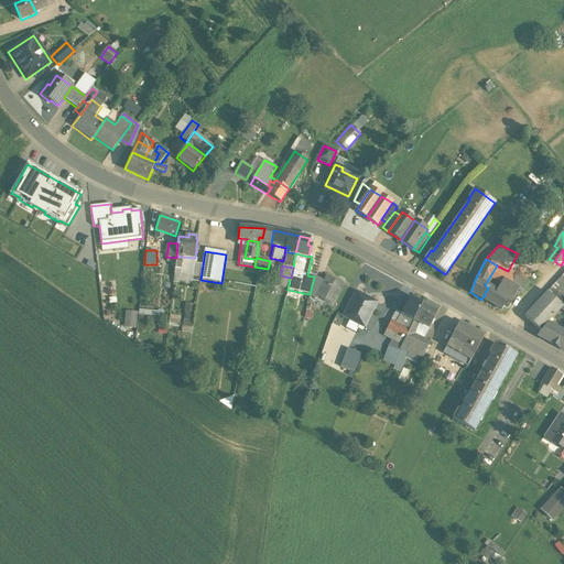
[(508,271),(497,266),(489,278),(501,283),(501,284),(502,282),(506,284),(511,274),(511,273),(508,271)]
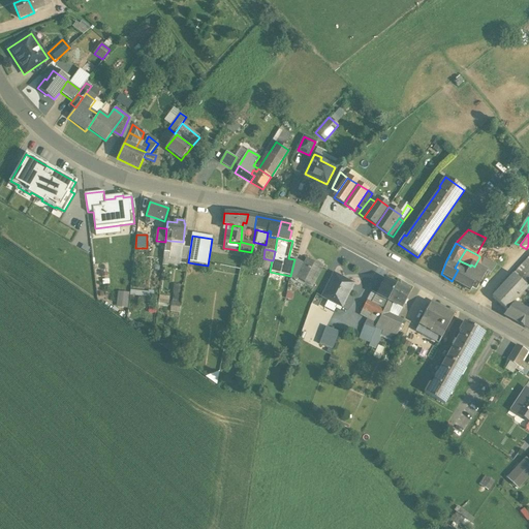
[(496,266),(479,257),(474,267),(484,272),(489,275),(490,274),(496,266)]
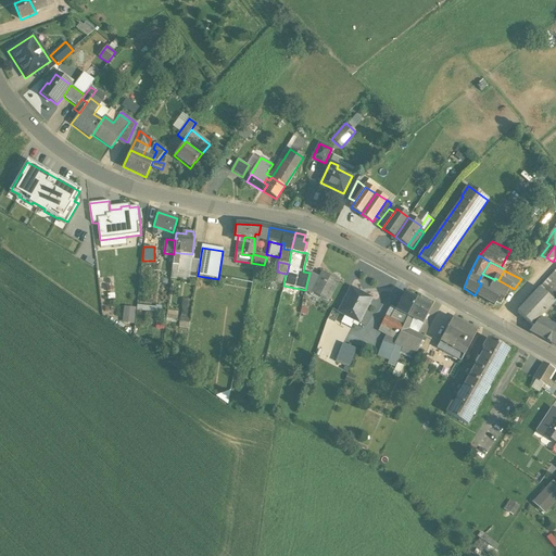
[(319,278),(310,273),(305,290),(305,291),(312,295),(314,291),(313,290),(319,278)]
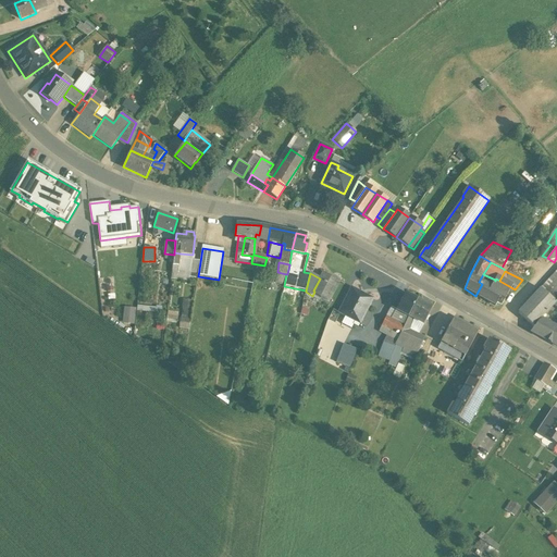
[(338,282),(323,273),(320,279),(313,291),(314,292),(330,299),(338,282)]
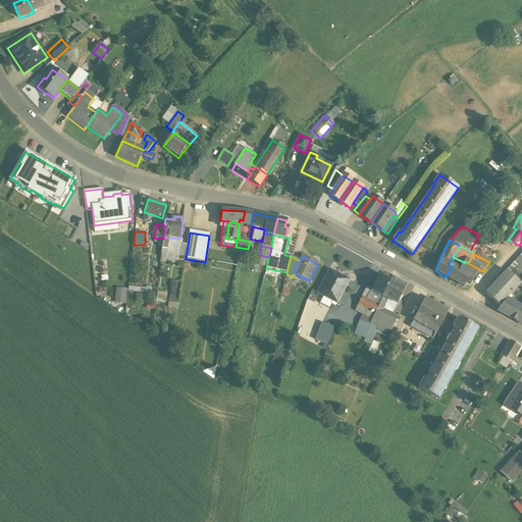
[(521,257),(485,294),(501,307),(507,299),(520,284),(521,281),(521,257)]
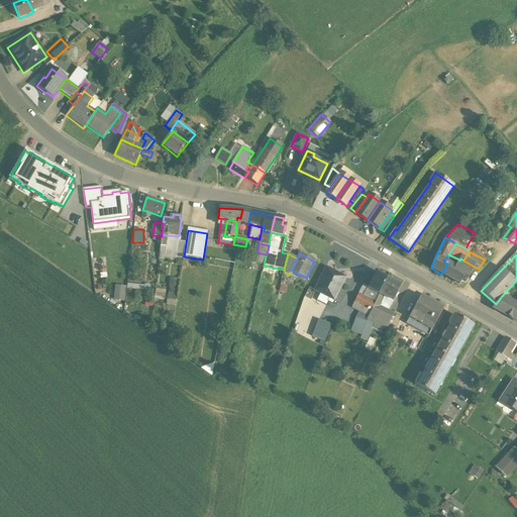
[(463,261),(460,259),(459,261),(459,260),(455,267),(469,274),(473,266),(463,261)]
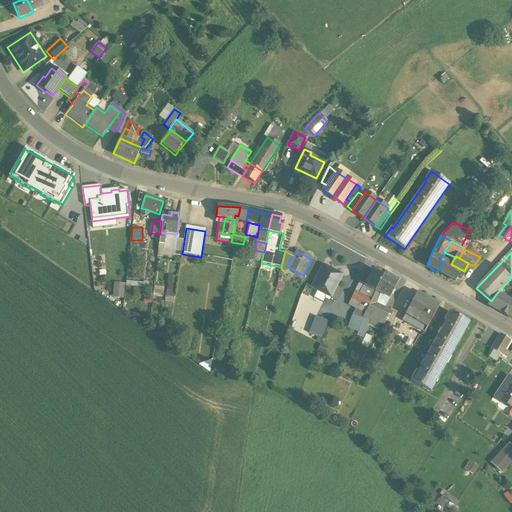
[(451,264),(443,260),(443,261),(437,272),(455,281),(457,278),(461,281),(466,272),(464,271),(451,264)]
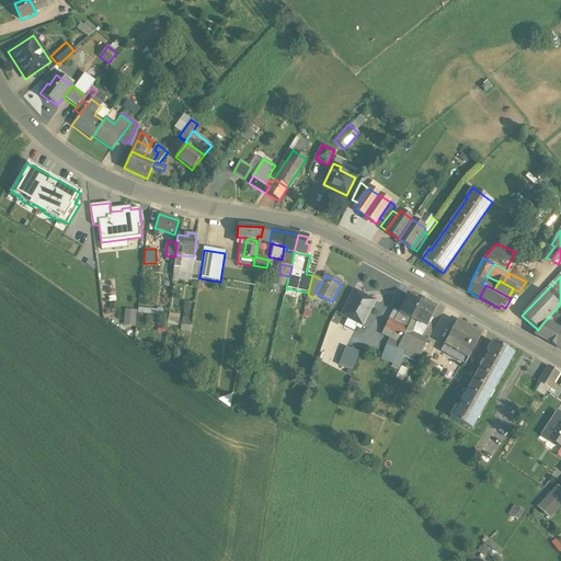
[(374,304),(361,297),(362,295),(354,290),(341,316),(342,316),(358,324),(362,318),(366,320),(374,304)]
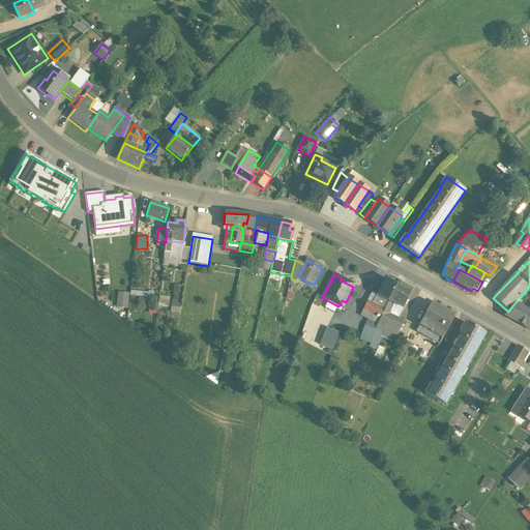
[(398,286),(386,280),(377,295),(388,301),(398,286)]
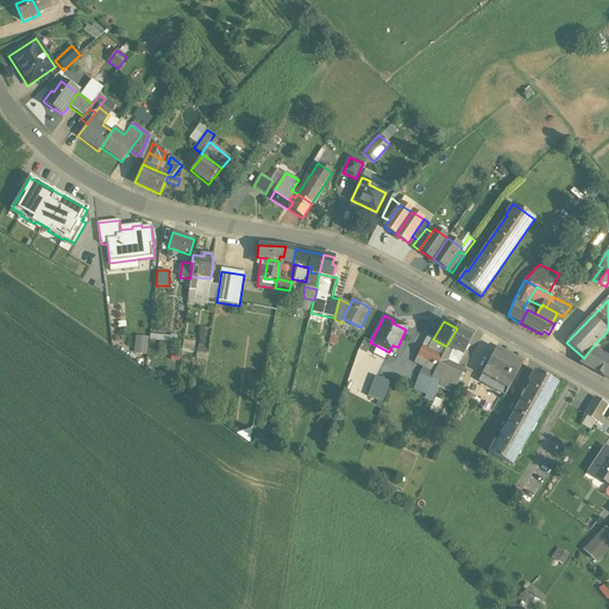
[(195,358),(206,360),(212,330),(201,327),(195,358)]
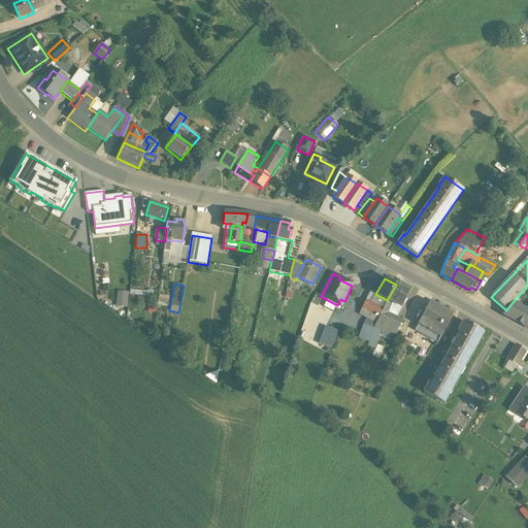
[(409,293),(396,285),(387,300),(392,303),(401,307),(409,293)]
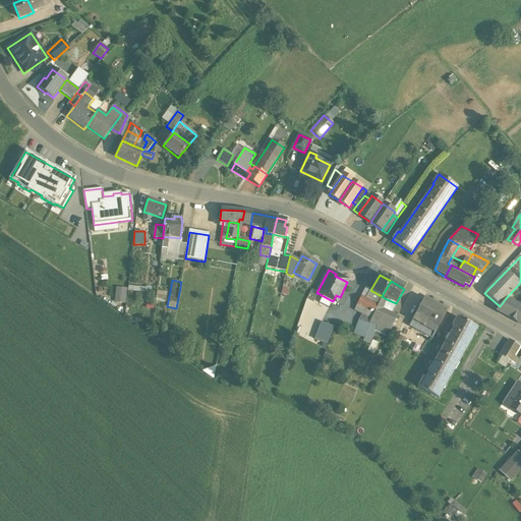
[(115,302),(126,303),(127,288),(116,287),(115,302)]
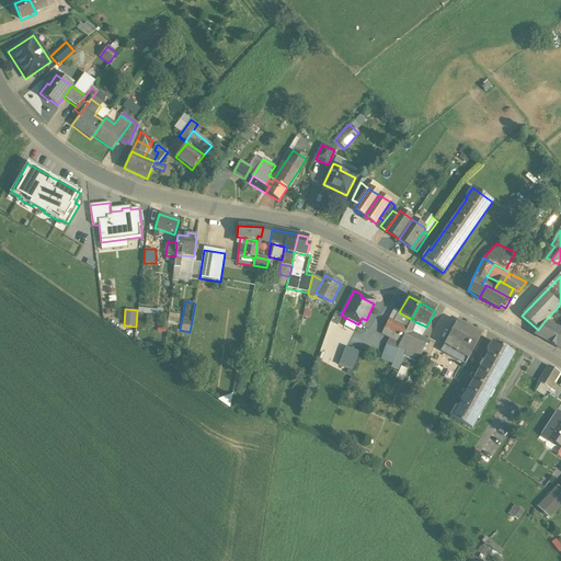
[(338,325),(342,316),(341,316),(335,312),(331,322),(338,325)]
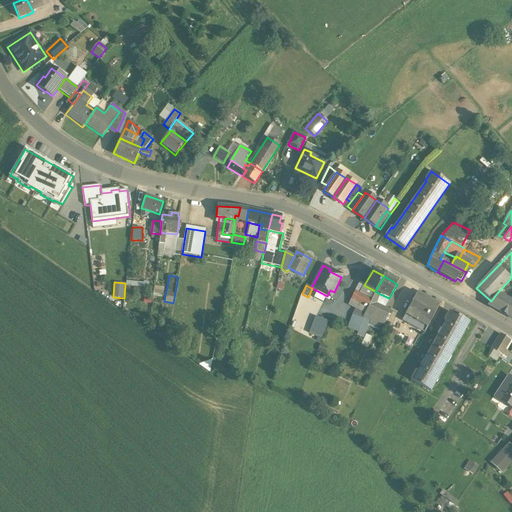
[(371,300),(355,291),(349,304),(356,308),(366,313),(366,311),(371,300)]
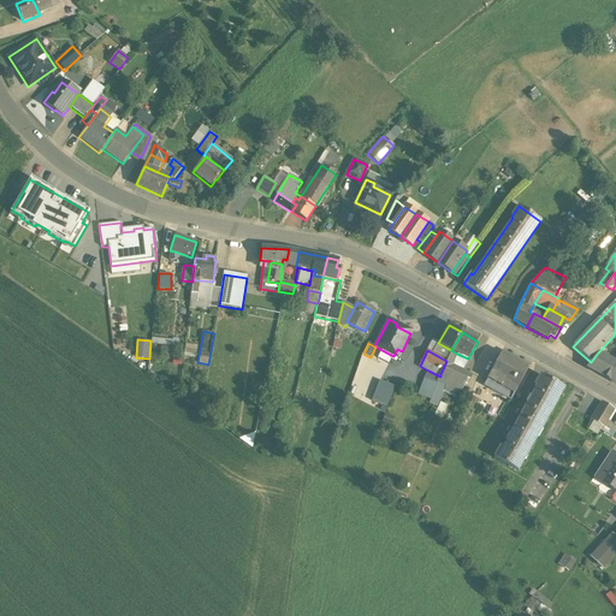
[(469,373),(452,365),(457,354),(451,350),(446,361),(440,374),(463,385),(469,373)]
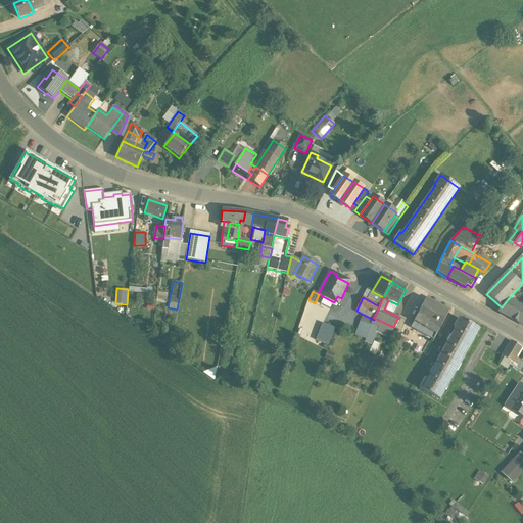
[(522,312),(522,307),(508,299),(502,307),(498,312),(518,322),(522,312)]
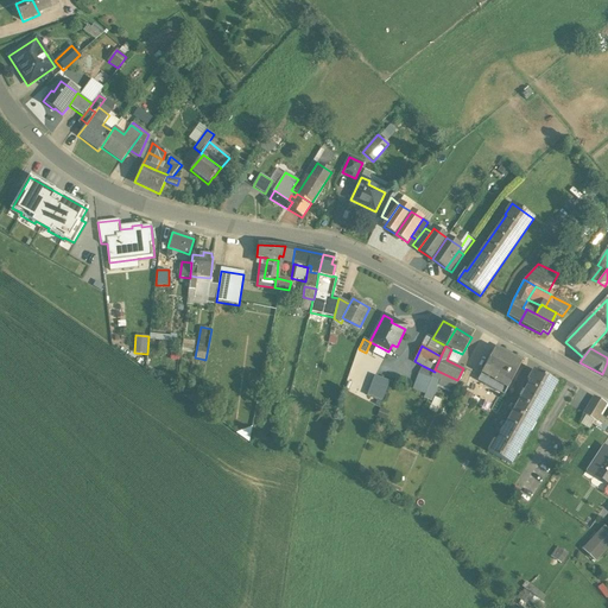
[(521,363),(494,349),(481,373),(508,387),(521,363)]
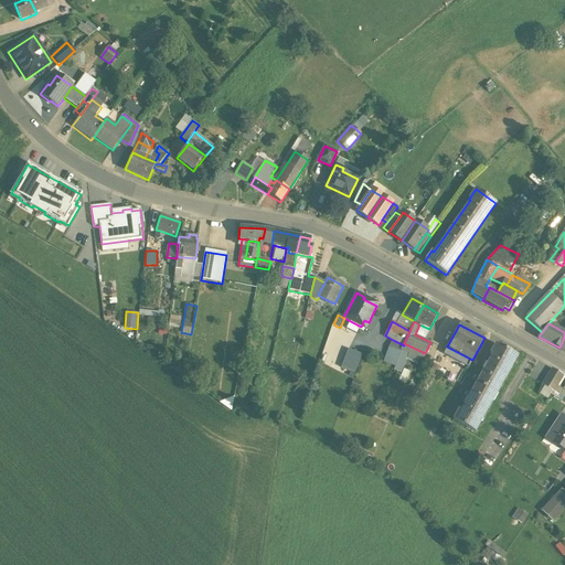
[(394,368),(404,345),(393,340),(384,362),(394,368)]
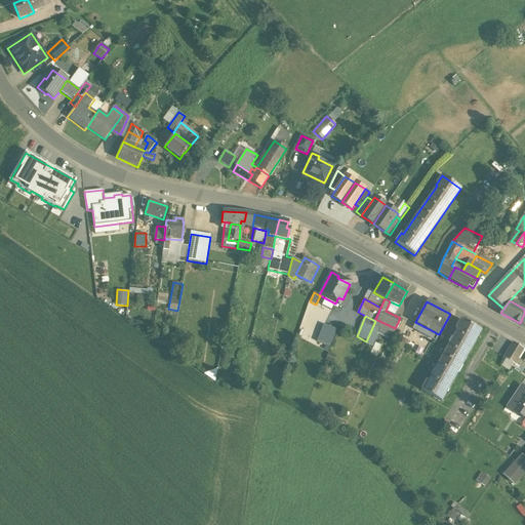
[(395,328),(375,319),(375,321),(366,341),(374,345),(378,335),(390,340),(395,328)]
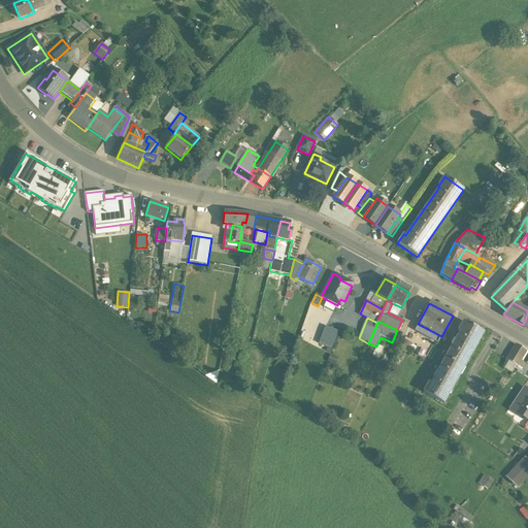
[(484,333),(463,322),(458,331),(460,332),(430,384),(428,383),(423,392),(444,404),(484,333)]
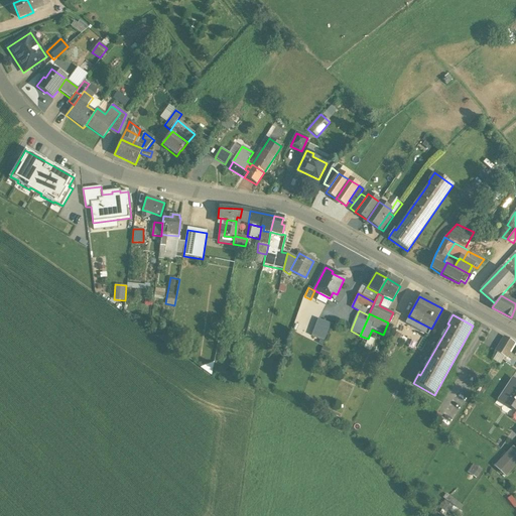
[(431,329),(408,316),(405,323),(427,336),(431,329)]
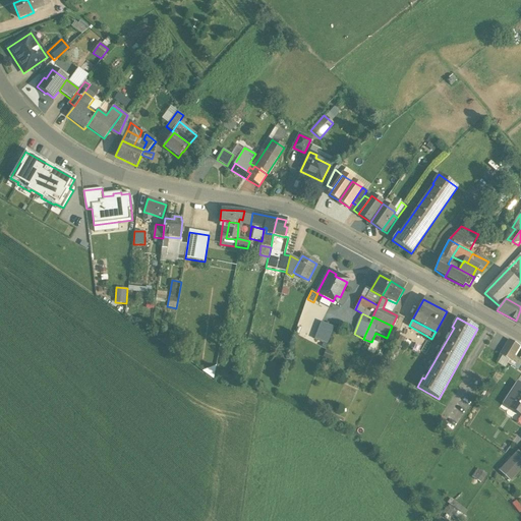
[(315,338),(328,342),(333,328),(321,323),(315,338)]
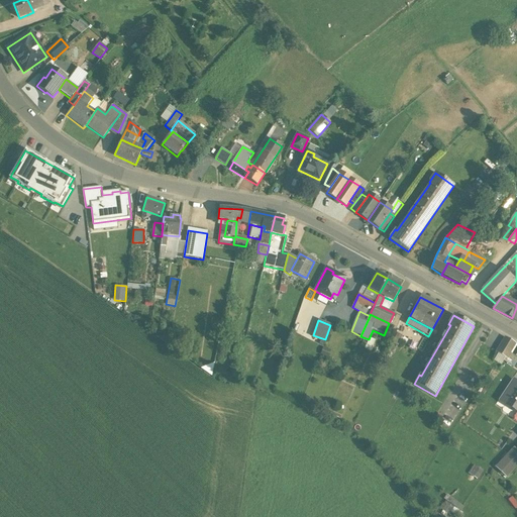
[(515,343),(505,337),(496,352),(506,358),(515,343)]
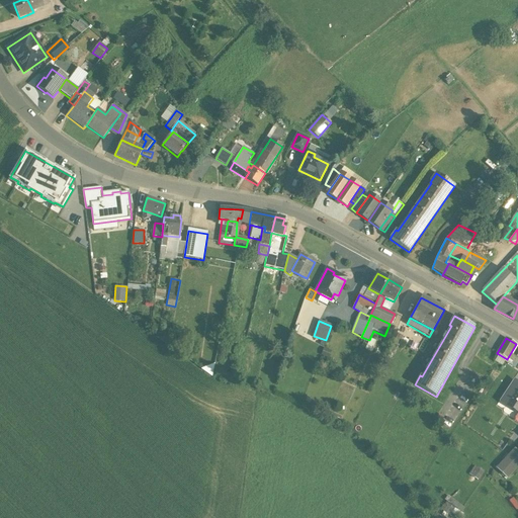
[(517,361),(517,345),(516,344),(507,359),(505,363),(515,367),(517,361)]
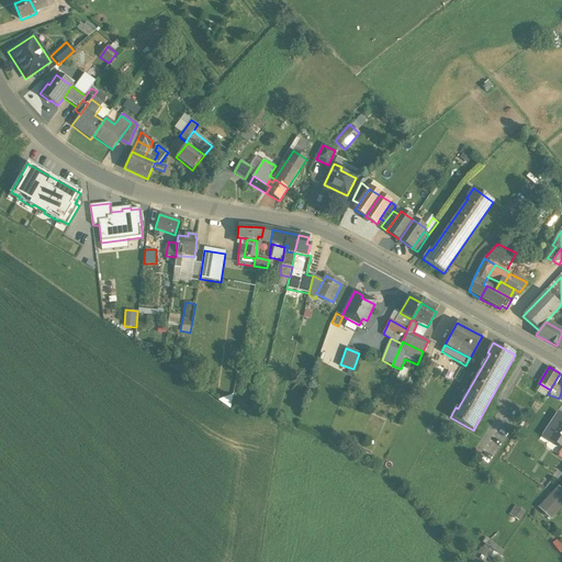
[(561,420),(549,440),(557,445),(561,438),(561,420)]
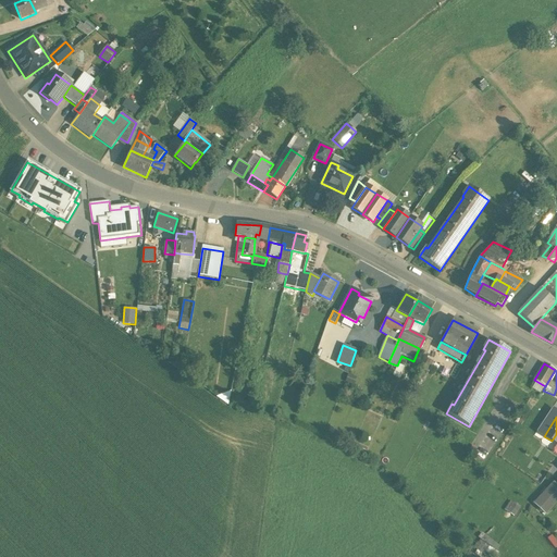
[(556,486),(554,483),(534,504),(545,515),(556,502),(556,486)]
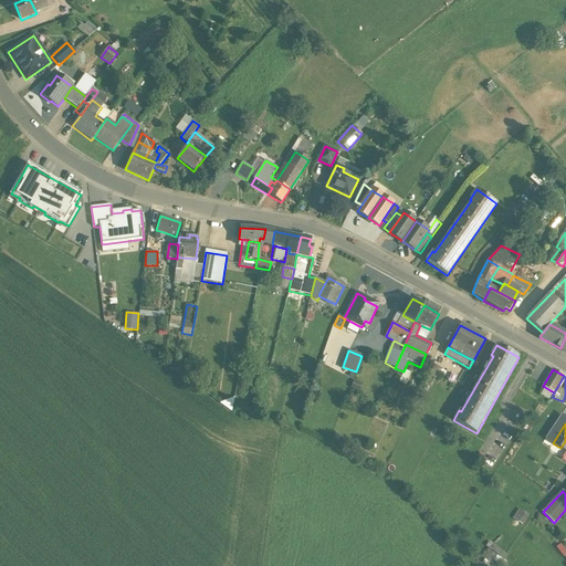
[(499,565),(501,565),(509,552),(489,542),(481,557),(499,565)]
